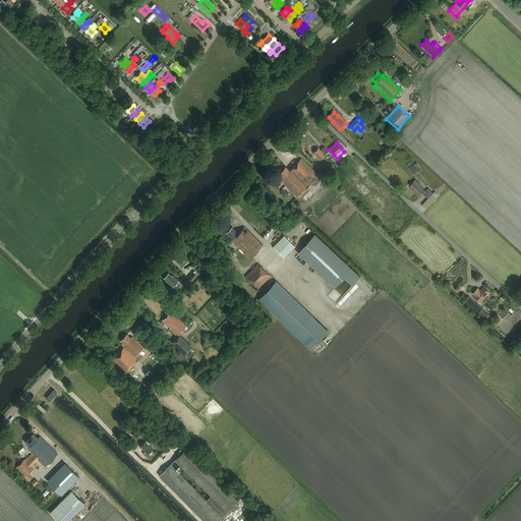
[(319,148),(313,153),(320,159),(326,154),(328,151),(325,147),(321,151),(319,148)]
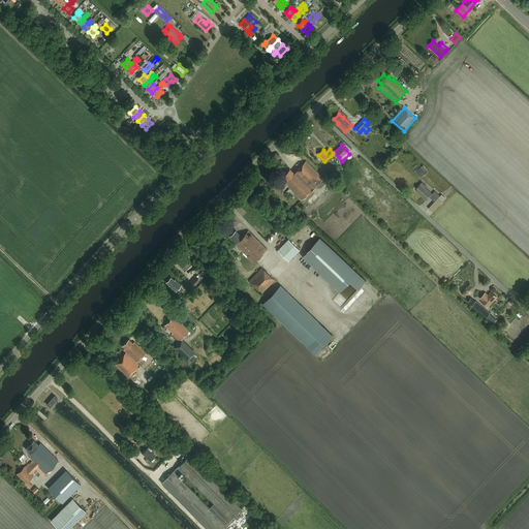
[(302,199),(323,178),(306,161),(293,174),(289,168),(281,179),(287,185),(287,186),(302,199)]
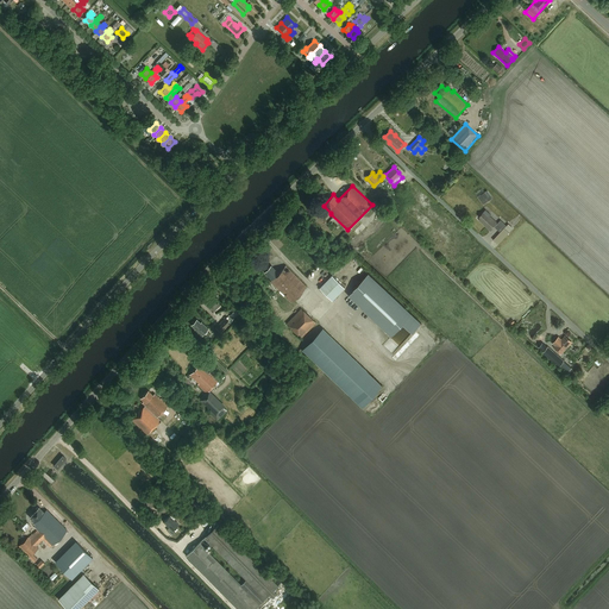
[(488,190),(478,196),(483,205),(493,199),(488,190)]
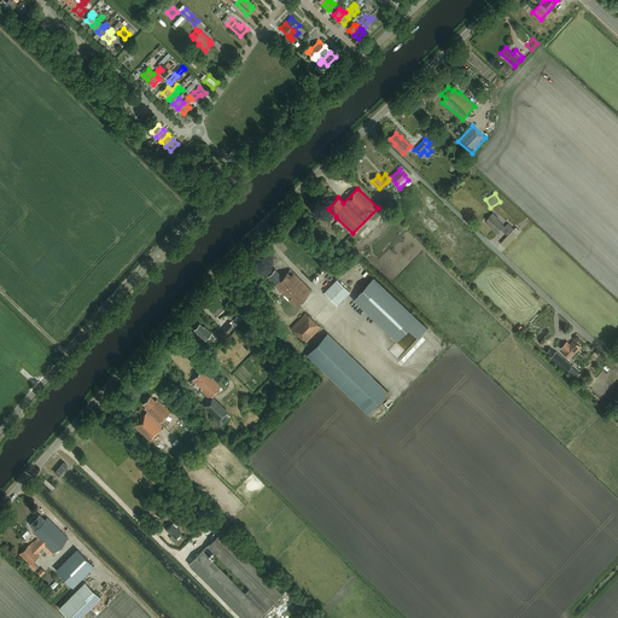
[(505,248),(517,235),(517,237),(520,232),(516,227),(514,229),(508,223),(505,227),(496,220),(497,217),(493,213),(487,220),(488,221),(487,223),(499,234),(502,231),(508,235),(501,244),(505,248)]
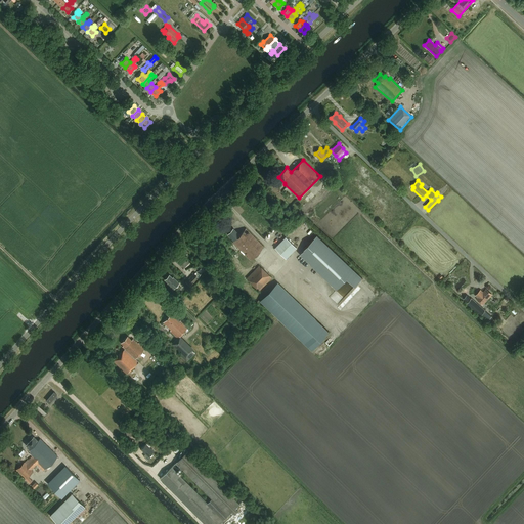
[(361,193),(367,199),(373,192),(367,187),(361,193)]
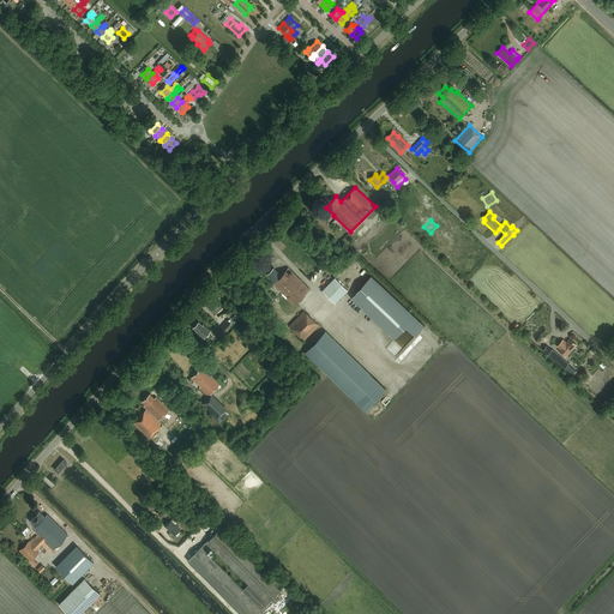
[(274,268),(266,275),(274,282),(272,283),(282,293),(275,300),(287,312),(309,289),(288,268),(281,275),(274,268)]
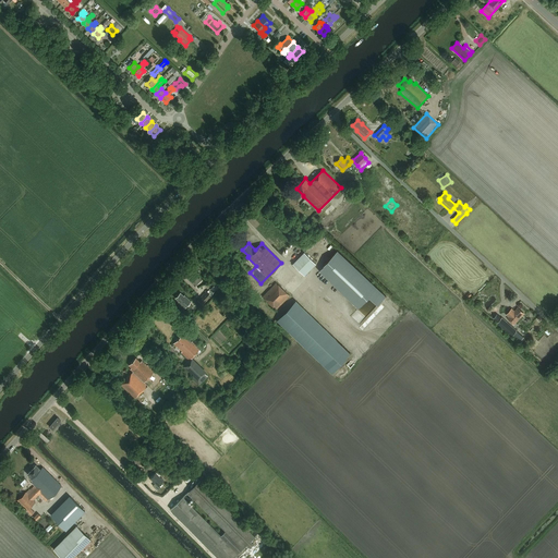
[(386,295),(338,251),(318,270),(359,307),(370,295),(378,304),(386,295)]
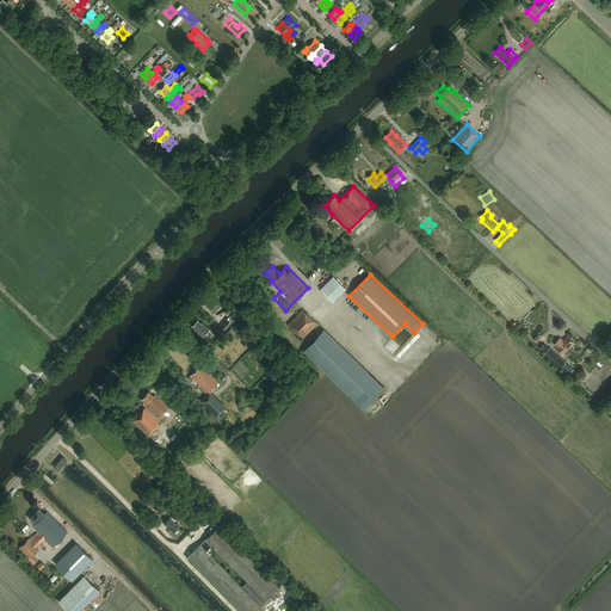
[(332,276),(320,289),(333,302),(345,289),(332,276)]
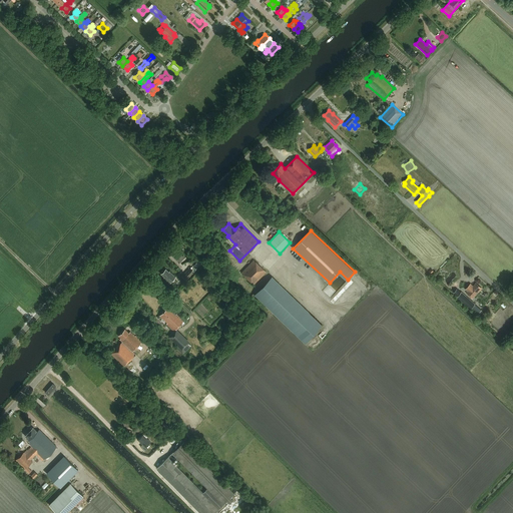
[(253,260),(241,273),(253,285),(267,272),(253,260)]
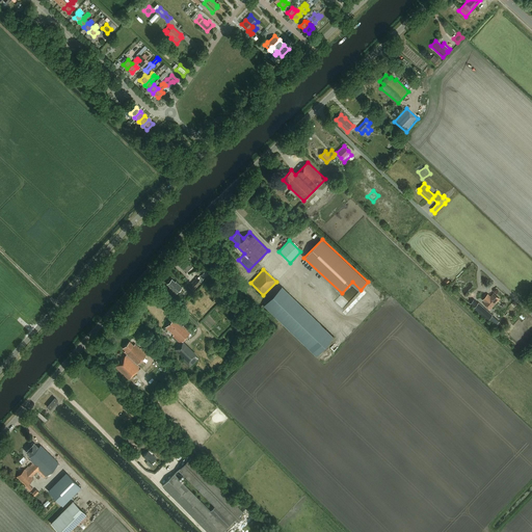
[(205,278),(202,274),(201,274),(197,277),(196,277),(188,286),(193,291),(205,278)]
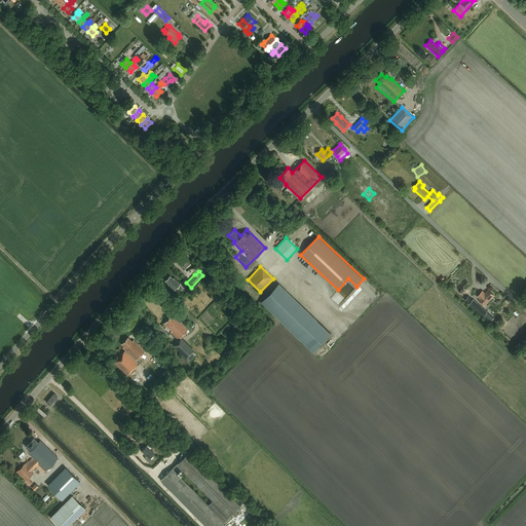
[(174,291),(180,284),(174,278),(173,278),(170,275),(165,280),(170,286),(174,291)]
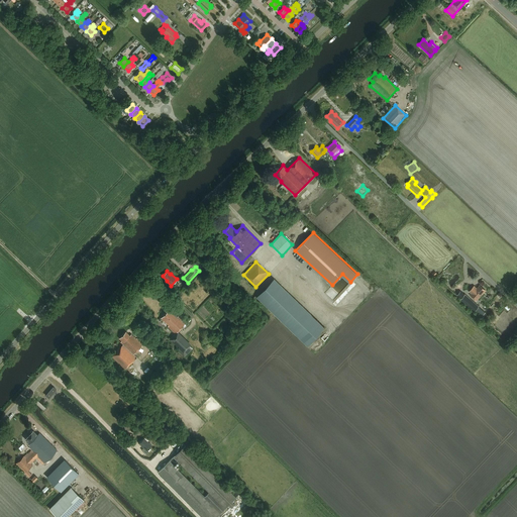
[(325,327),(274,278),(255,297),(307,345),(325,327)]
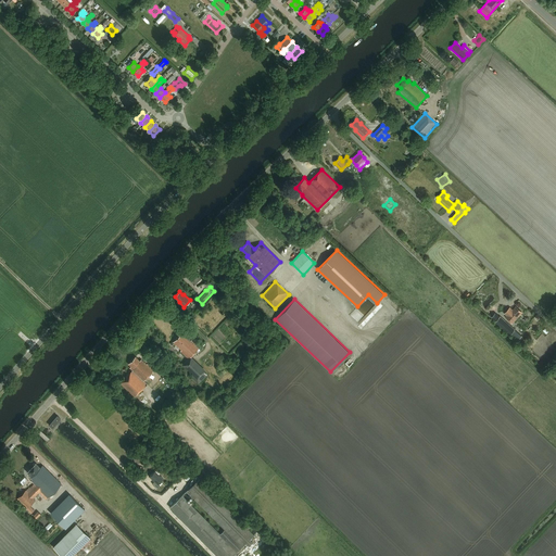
[(513,310),(510,307),(504,314),(507,316),(506,317),(513,324),(522,313),(516,306),(513,310)]
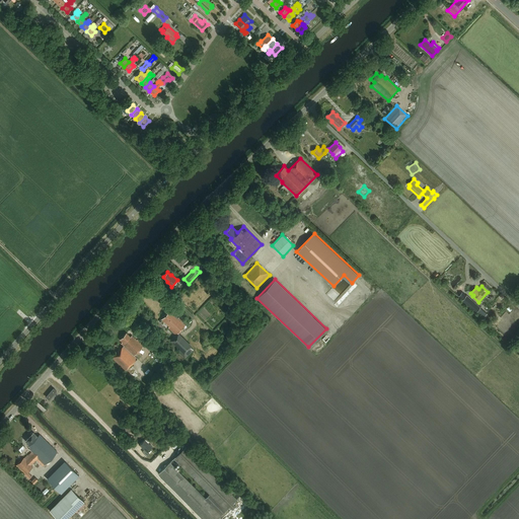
[(476,312),(480,307),(467,296),(463,300),(476,312)]
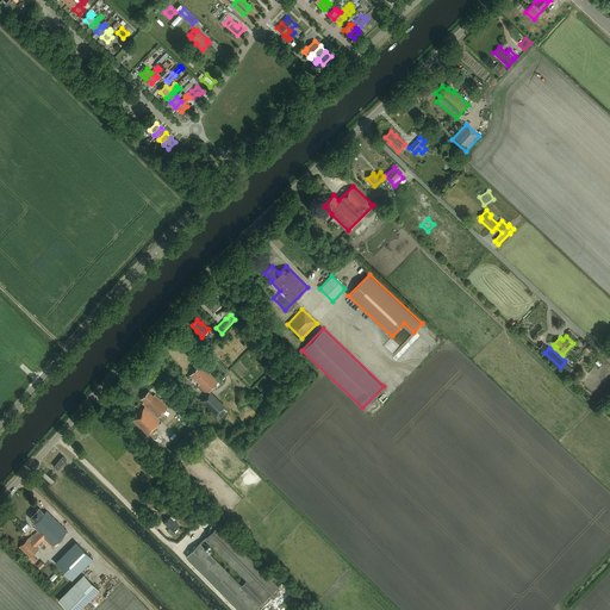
[(199,366),(190,375),(199,384),(198,385),(206,393),(198,403),(217,421),(226,411),(207,393),(218,383),(211,375),(210,374),(205,369),(204,371),(199,366)]
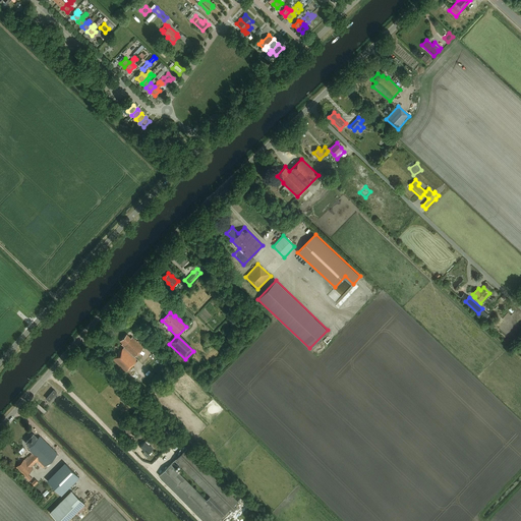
[(134,357),(145,347),(138,341),(137,342),(135,340),(132,337),(131,338),(127,334),(120,341),(123,344),(121,345),(124,347),(112,358),(126,372),(137,360),(134,357)]
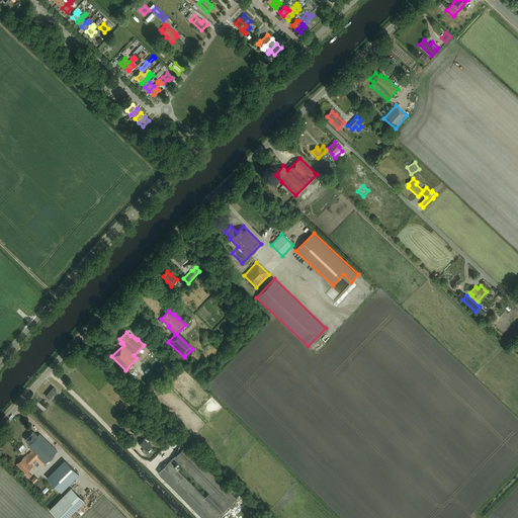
[(49,399),(57,391),(54,387),(46,396),(49,399)]
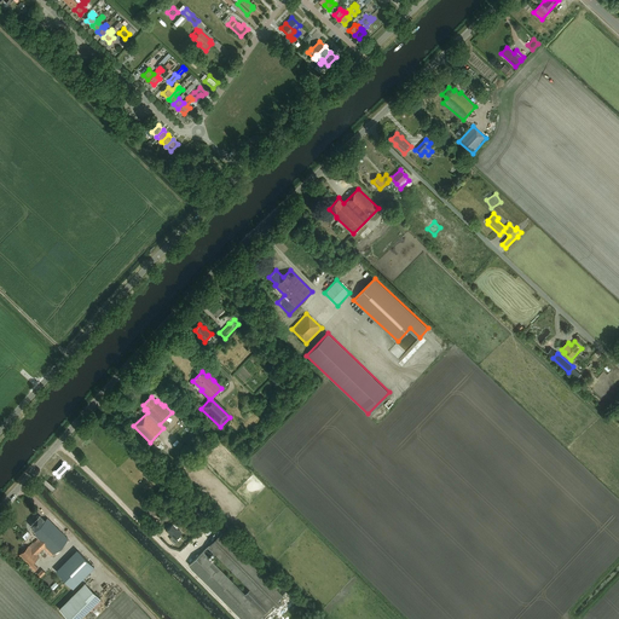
[(53,554),(69,539),(47,518),(45,520),(40,515),(30,525),(34,528),(33,530),(35,533),(34,534),(39,538),(33,543),(29,547),(28,545),(19,555),(35,571),(38,568),(33,563),(39,556),(38,555),(46,545),(53,554)]
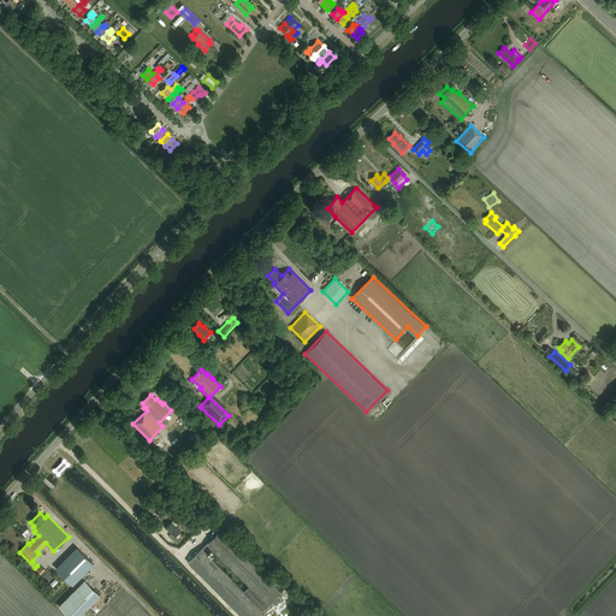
[(214,522),(218,526),(225,519),(221,515),(214,522)]
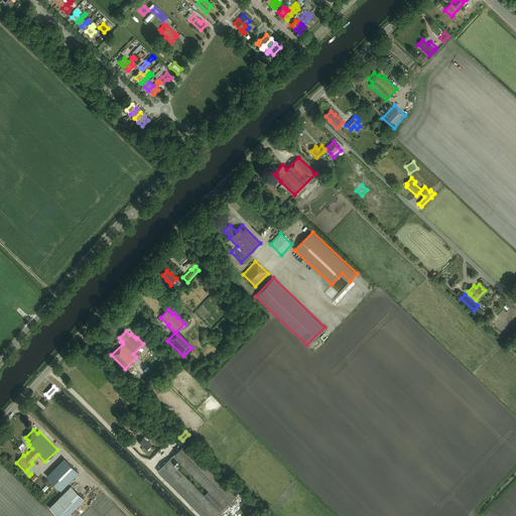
[(141,449),(146,454),(145,454),(149,458),(153,454),(149,449),(148,452),(146,449),(151,444),(144,437),(139,442),(143,446),(141,449)]
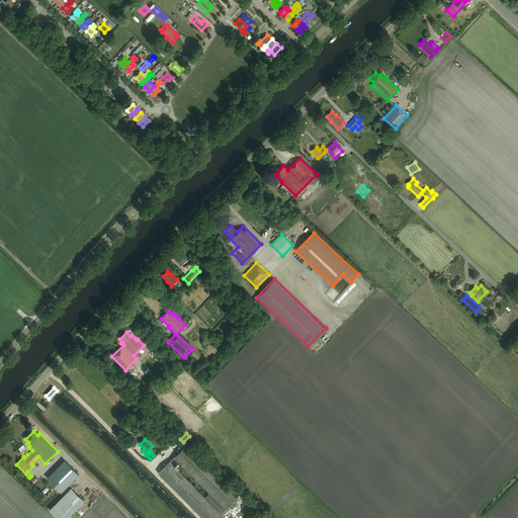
[(46,477),(61,492),(79,473),(64,458),(46,477)]
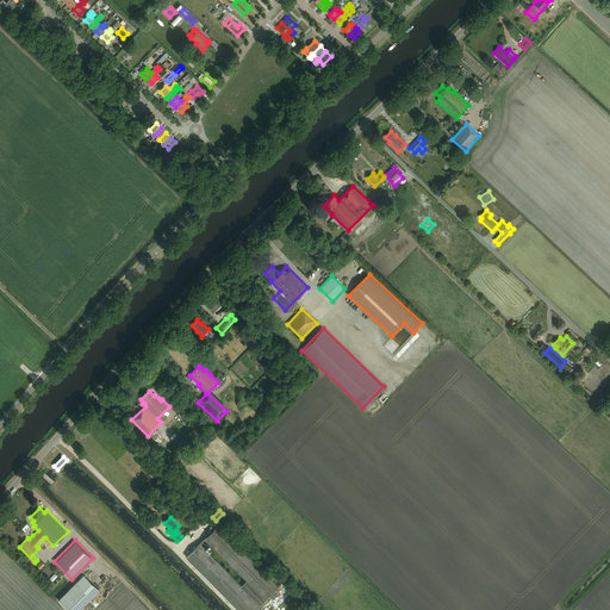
[(83,574),(58,599),(68,609),(78,609),(99,590),(83,574)]
